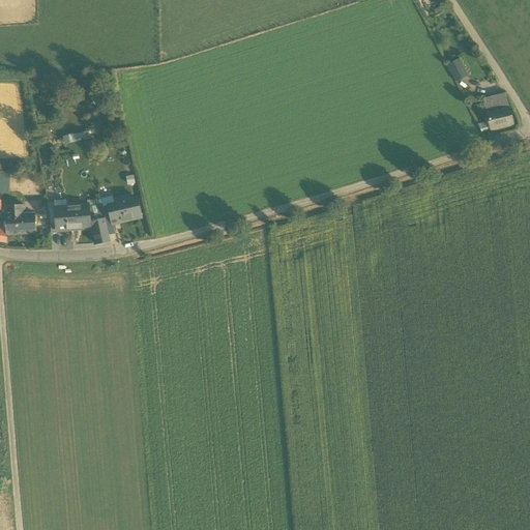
[(418,0),(415,0),(424,20),(428,18),(418,0)]
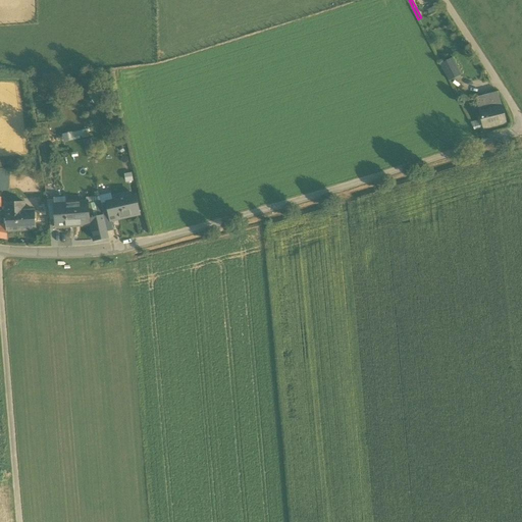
[(440,64),(449,81),(461,74),(455,62),(449,65),(447,61),(440,64)]
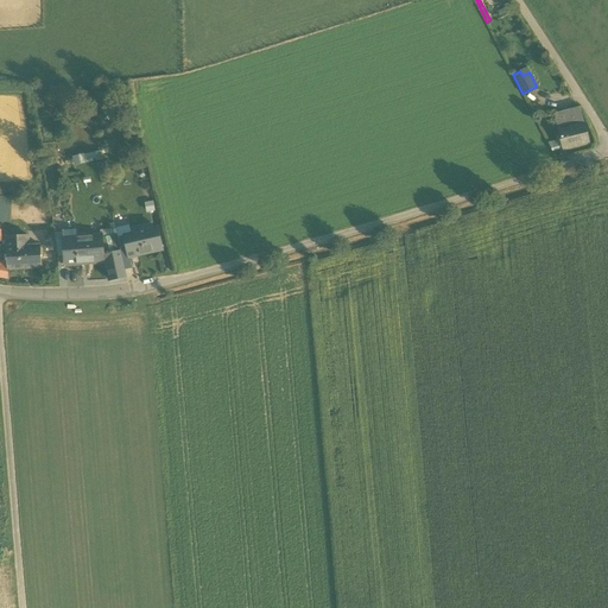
[(563,149),(564,150),(588,144),(580,108),(555,114),(561,139),(563,149)]
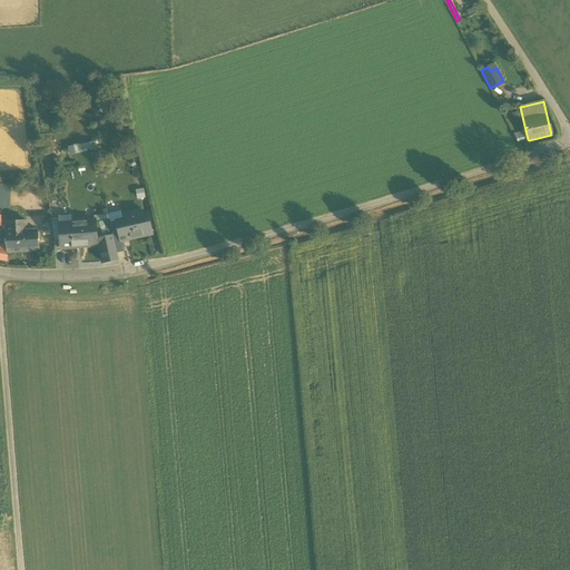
[(131,126),(128,110),(119,112),(121,128),(131,126)]
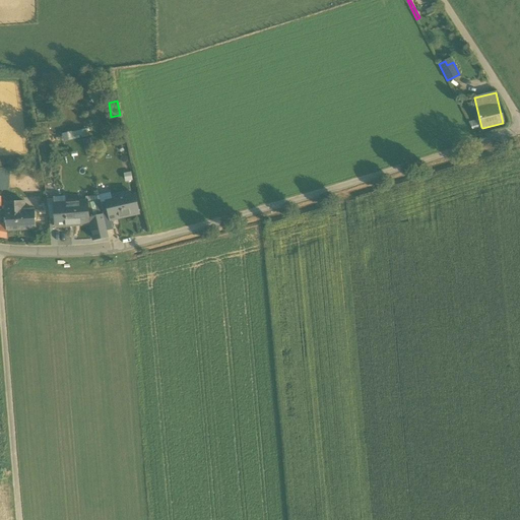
[(468,122),(472,130),(481,127),(479,119),(468,122)]
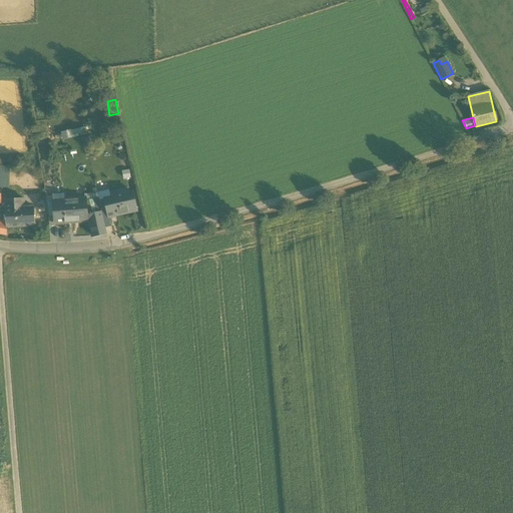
[(71,129),(66,131),(68,139),(88,134),(86,127),(72,130),(71,129)]
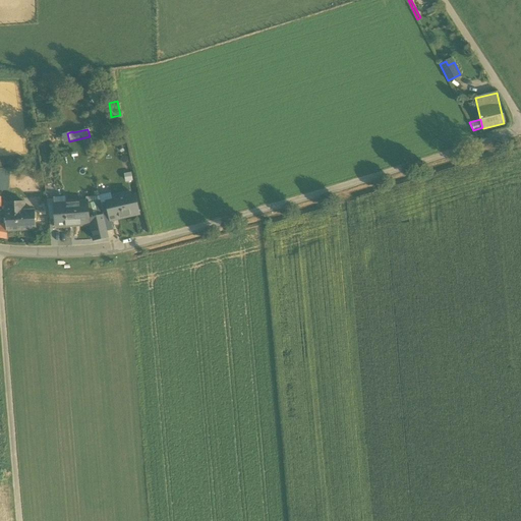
[(0,190),(9,190),(9,169),(0,168),(0,190)]
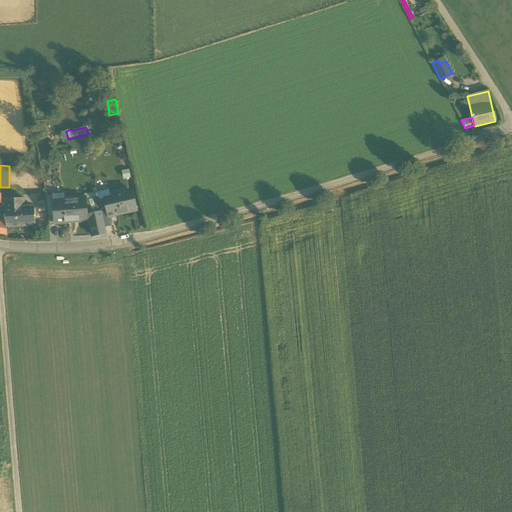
[(123,179),(131,178),(129,170),(122,171),(123,179)]
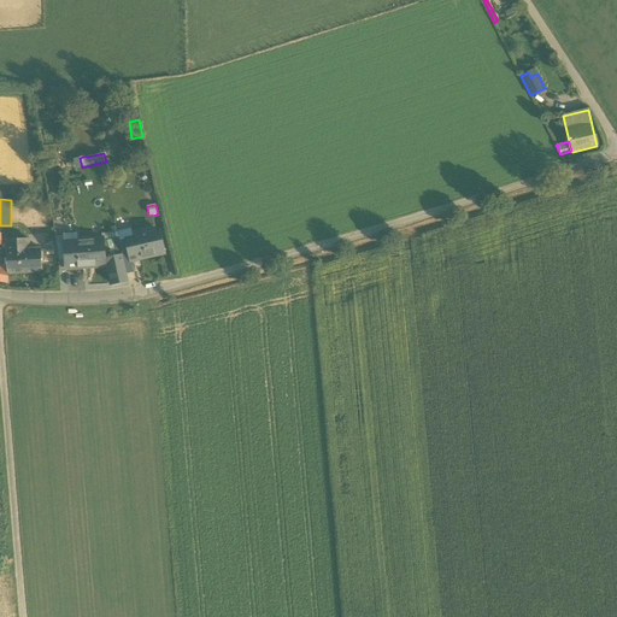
[(134,238),(131,228),(117,231),(117,233),(118,239),(119,241),(125,240),(134,238)]
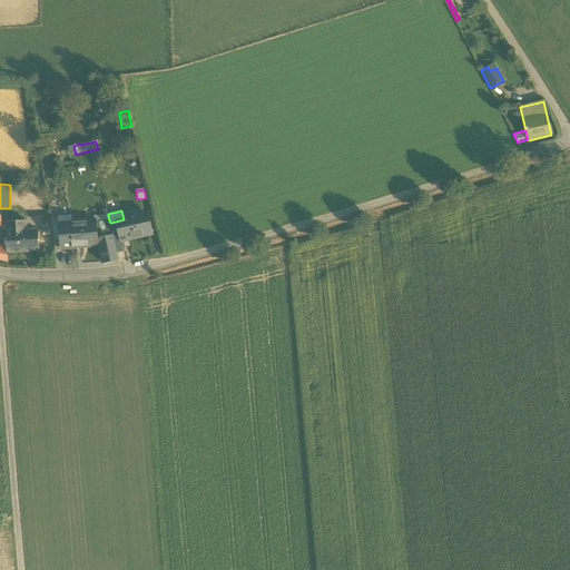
[(121,242),(136,238),(135,237),(153,234),(148,214),(124,219),(116,222),(121,242)]
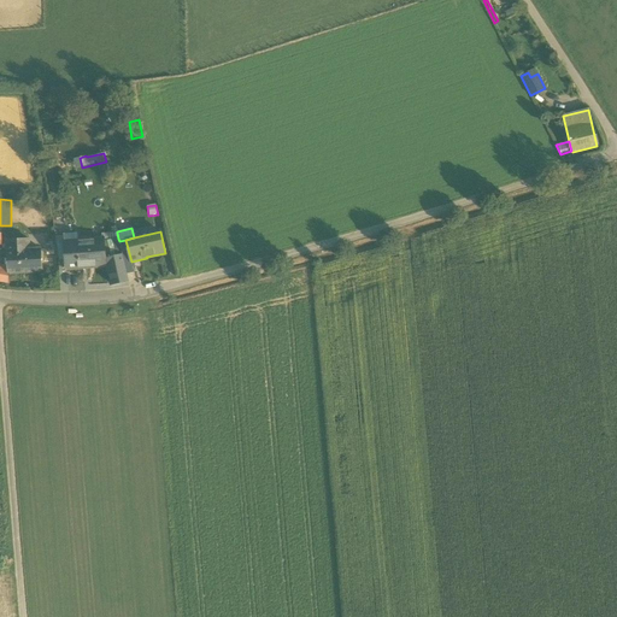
[(103,241),(103,242),(105,258),(122,254),(119,241),(118,239),(103,241)]
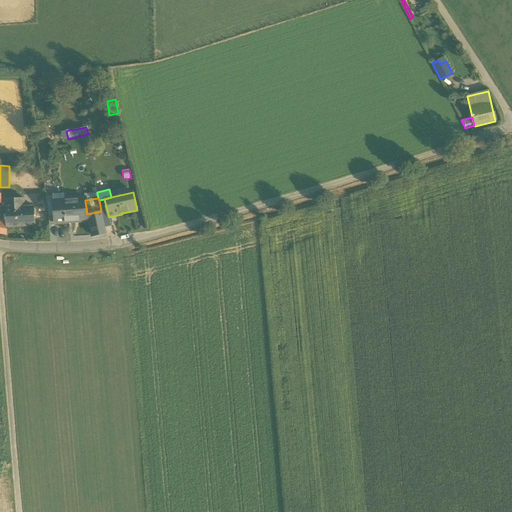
[(7,224),(7,227),(35,226),(34,206),(24,207),(23,199),(5,200),(7,221),(7,224)]
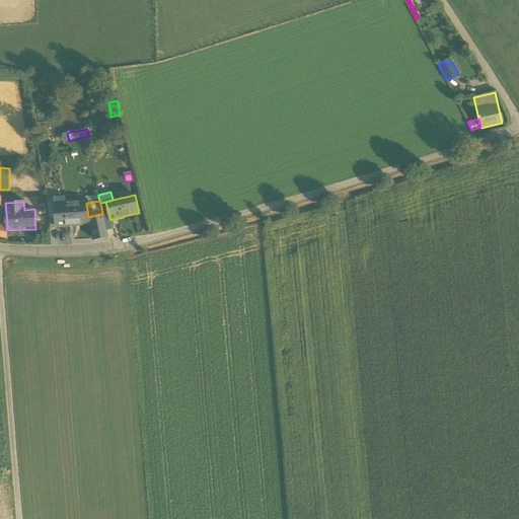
[(65,203),(66,225),(89,223),(90,223),(88,217),(86,204),(79,205),(79,202),(65,203)]
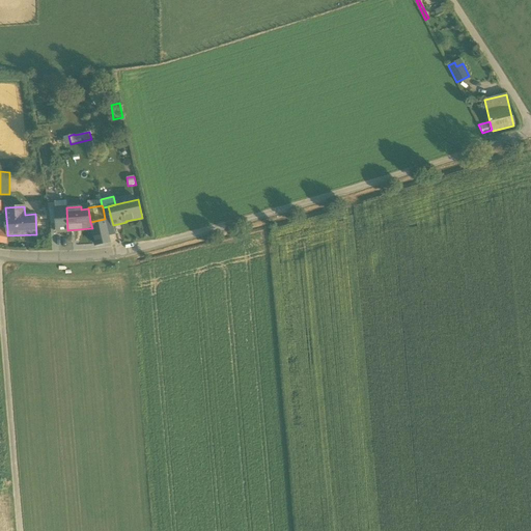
[(105,219),(109,235),(115,234),(113,225),(108,206),(103,207),(105,219)]
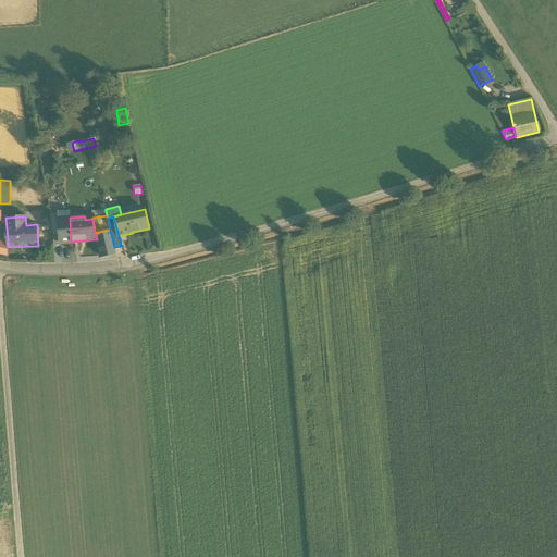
[(60,243),(71,242),(70,218),(58,219),(59,235),(60,243)]
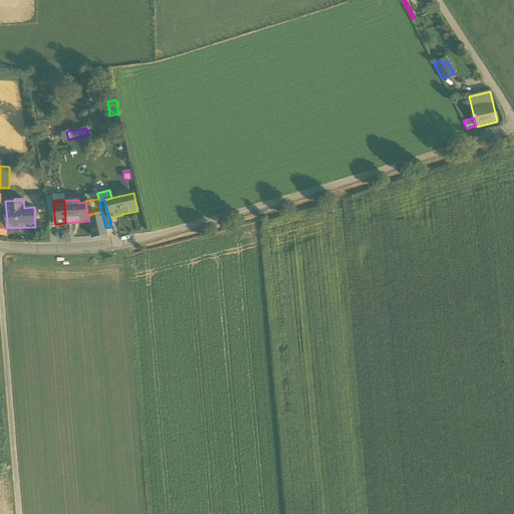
[(46,203),(48,218),(54,217),(53,202),(46,203)]
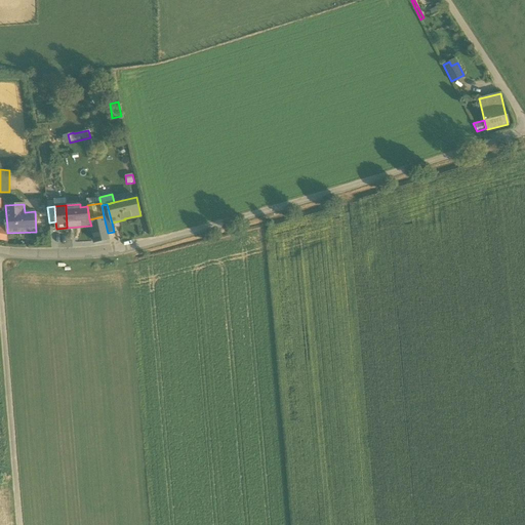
[(104,216),(89,219),(91,226),(90,226),(94,242),(109,239),(108,233),(104,216)]
